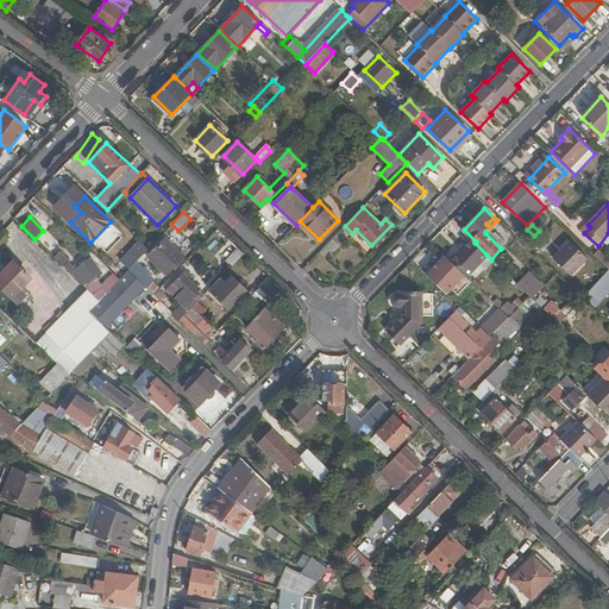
[(469,238),(463,244),(464,245),(459,250),(458,249),(449,258),(465,274),(466,275),(487,255),(475,243),(469,238)]
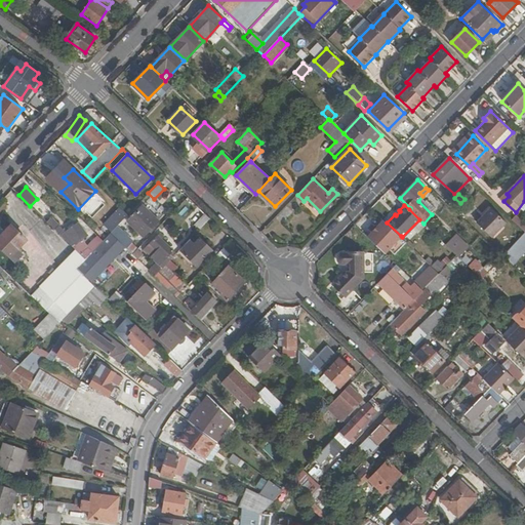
[(153,227),(158,221),(143,206),(128,221),(144,237),(149,232),(153,227)]
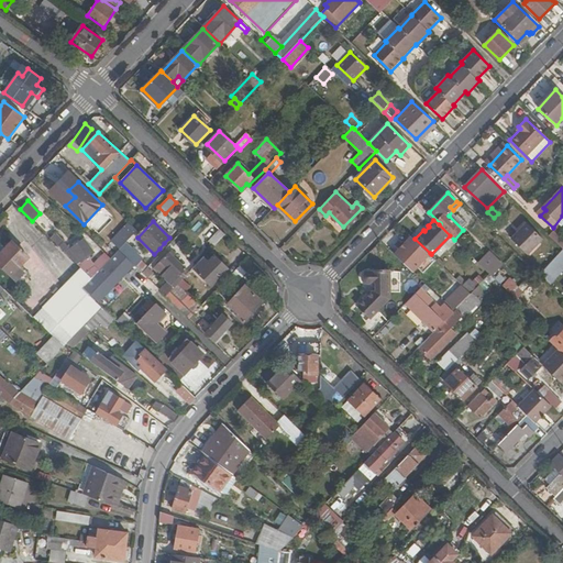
[(528,222),(512,239),(528,253),(543,238),(528,222)]
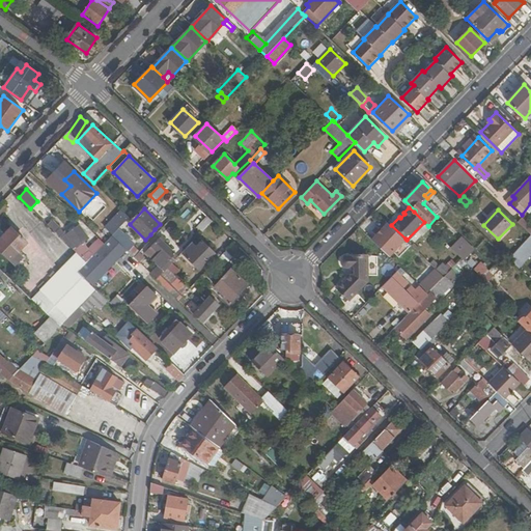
[(198,228),(203,232),(213,222),(208,218),(198,228)]
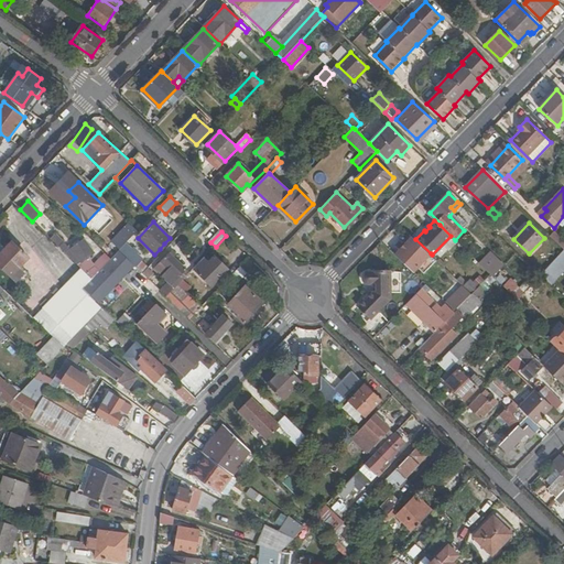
[(51,240),(78,266),(89,257),(95,252),(84,238),(71,248),(56,235),(51,240)]
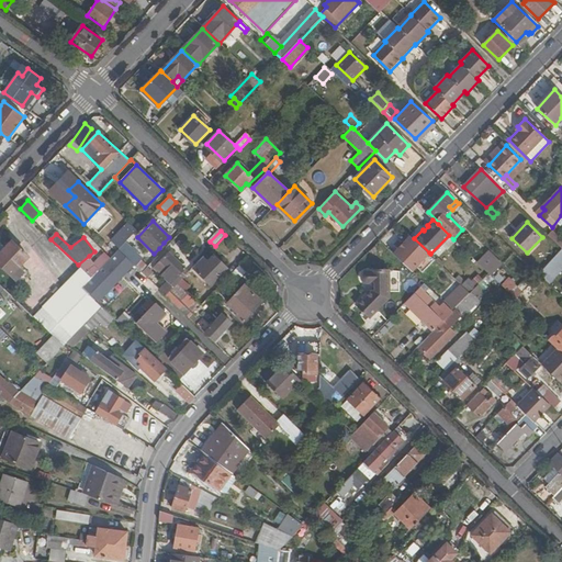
[(396,246),(400,248),(417,265),(425,273),(431,267),(423,259),(429,253),(414,238),(411,236),(405,242),(403,239),(396,246)]
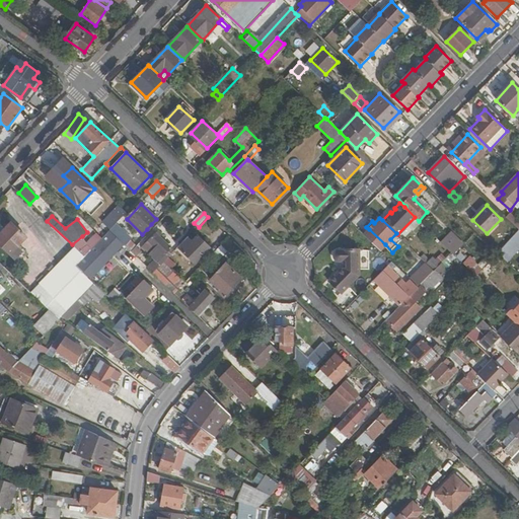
[(0,243),(15,258),(22,250),(18,246),(27,237),(11,221),(0,232),(0,243)]
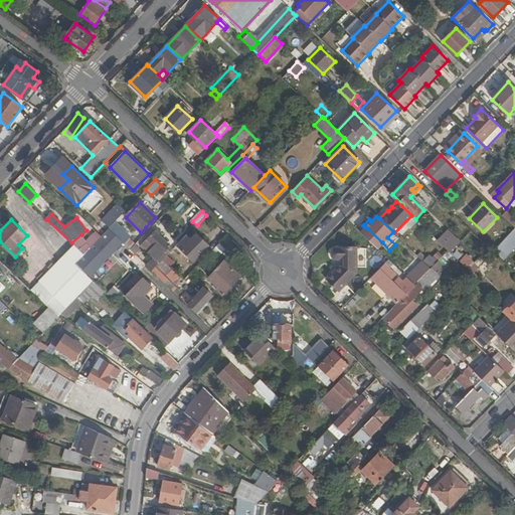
[(114,222),(109,228),(124,243),(130,237),(124,231),(120,228),(114,222)]
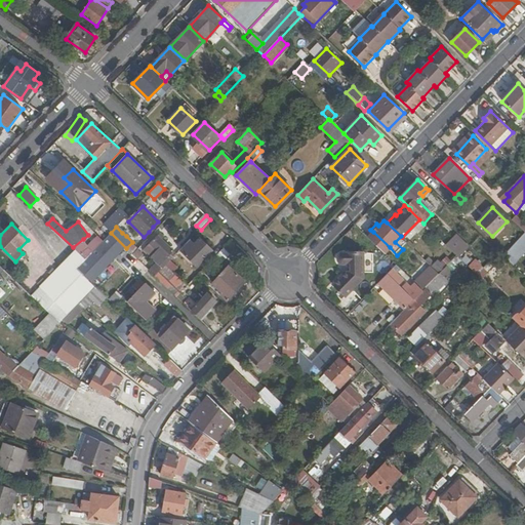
[(390,247),(373,232),(368,237),(385,253),(390,247)]
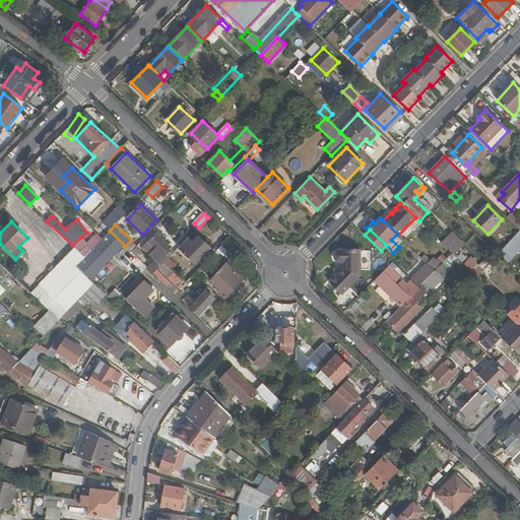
[(505,259),(519,242),(519,231),(499,253),(505,259)]
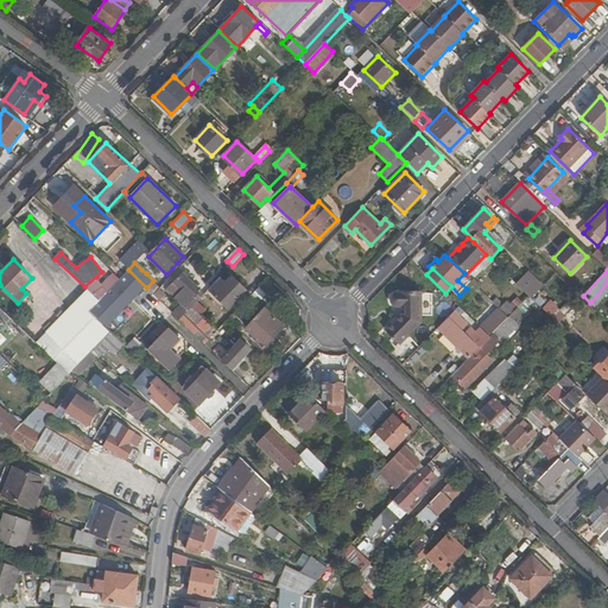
[(120,278),(114,273),(103,284),(109,289),(120,278)]
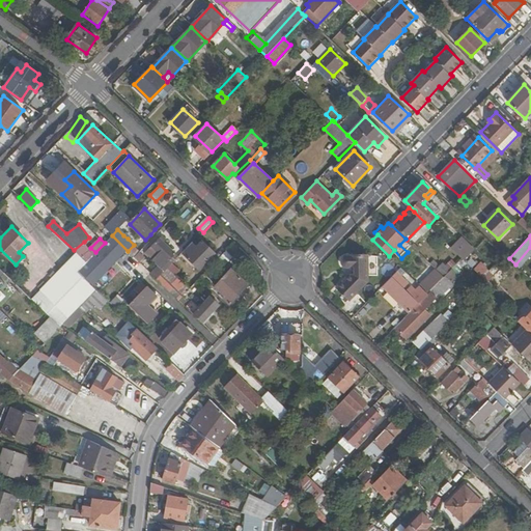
[(159,264),(150,273),(158,279),(167,269),(170,266),(167,262),(175,254),(164,244),(160,240),(160,239),(146,253),(159,264)]
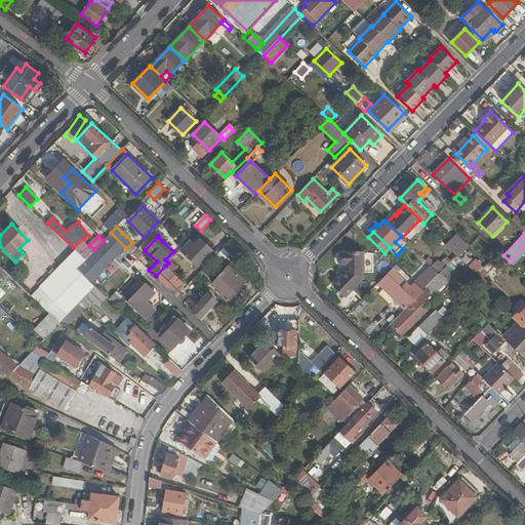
[(182,249),(198,266),(213,250),(201,238),(195,244),(191,240),(182,249)]
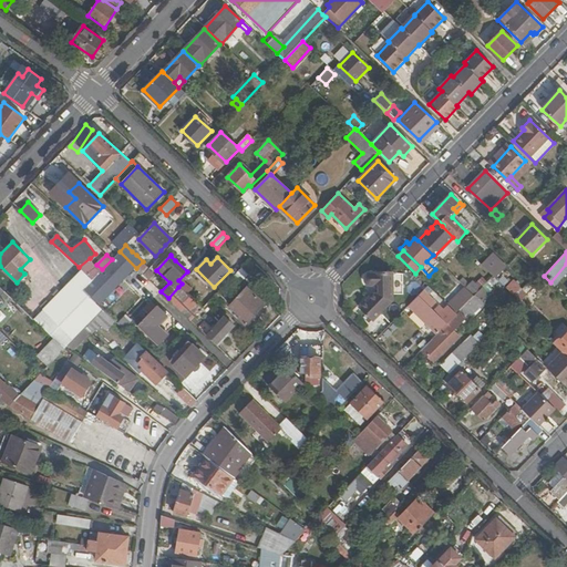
[(95,266),(90,258),(79,267),(82,271),(90,265),(99,274),(102,269),(96,265),(95,266)]
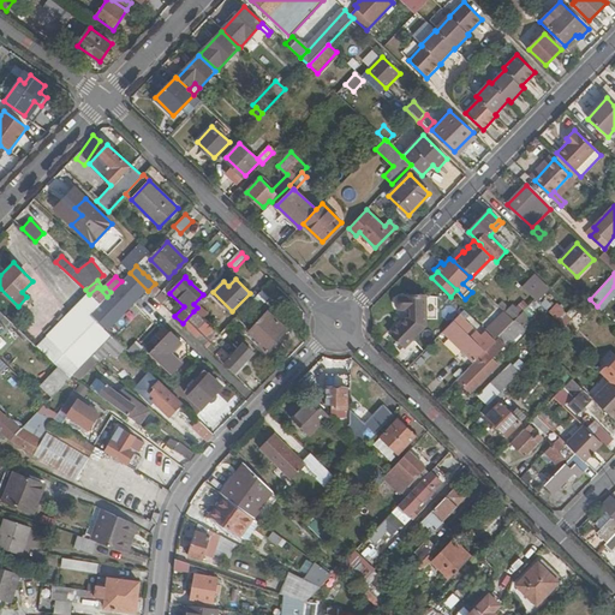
[(536,299),(537,300),(543,293),(530,281),(524,287),(536,299)]
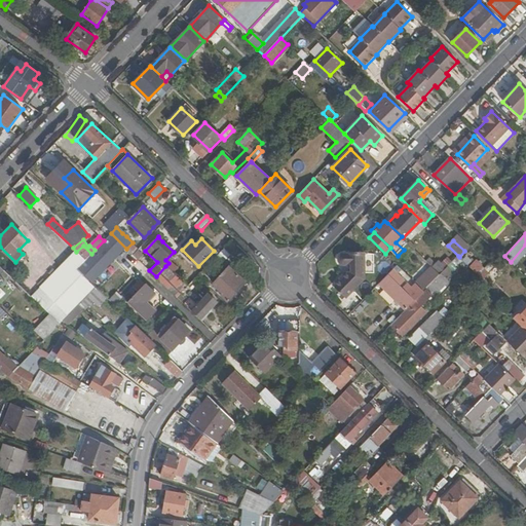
[(83,246),(76,252),(85,260),(91,254),(83,246)]
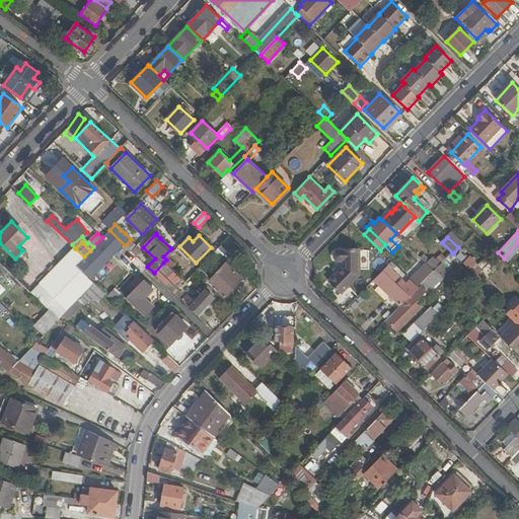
[(227,251),(221,245),(215,251),(210,256),(217,263),(227,251)]
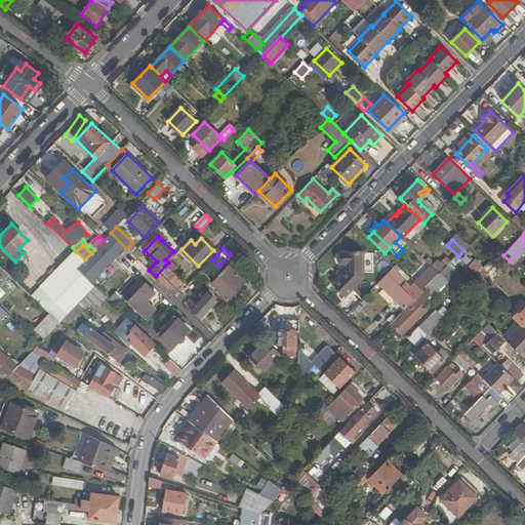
[(41,287),(68,314),(78,304),(94,286),(77,269),(85,259),(76,251),(56,272),(52,276),(46,282),(41,287)]
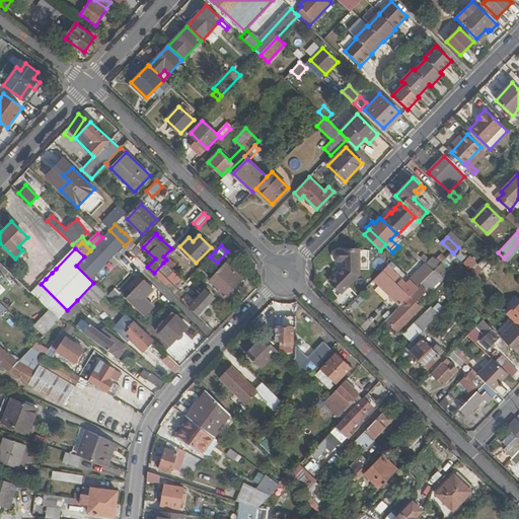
[(343,269),(329,281),(342,293),(360,275),(359,248),(341,248),(337,250),(335,252),(335,256),(337,260),(340,261),(343,262),(343,269)]
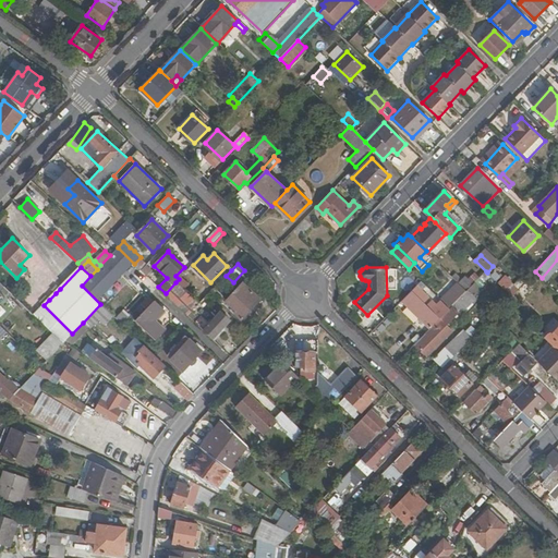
[(443,296),(449,290),(446,287),(450,282),(436,268),(431,274),(428,271),(423,277),(443,296)]
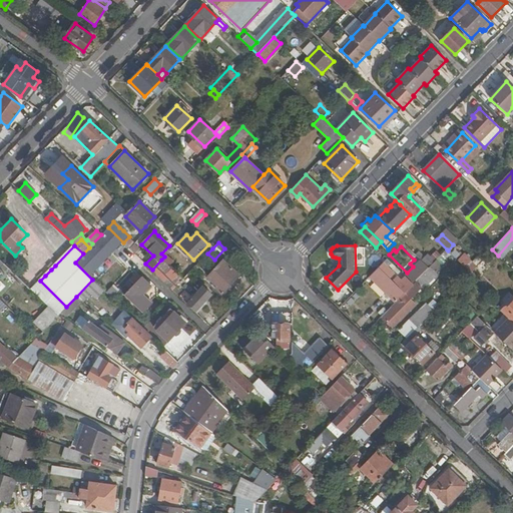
[(451,264),(456,259),(448,250),(447,249),(442,254),(451,264)]
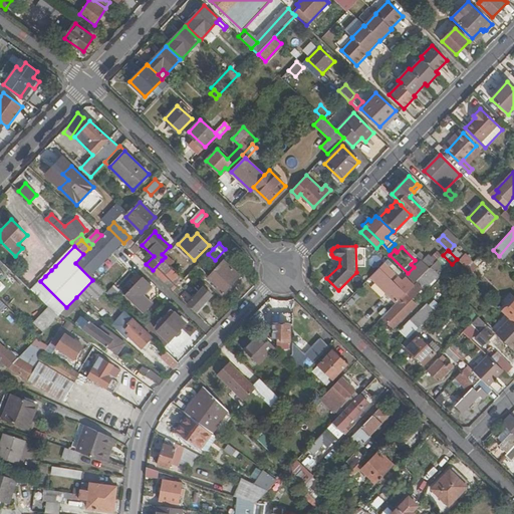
[(490,265),(499,256),(493,250),(485,259),(489,264),(490,265)]
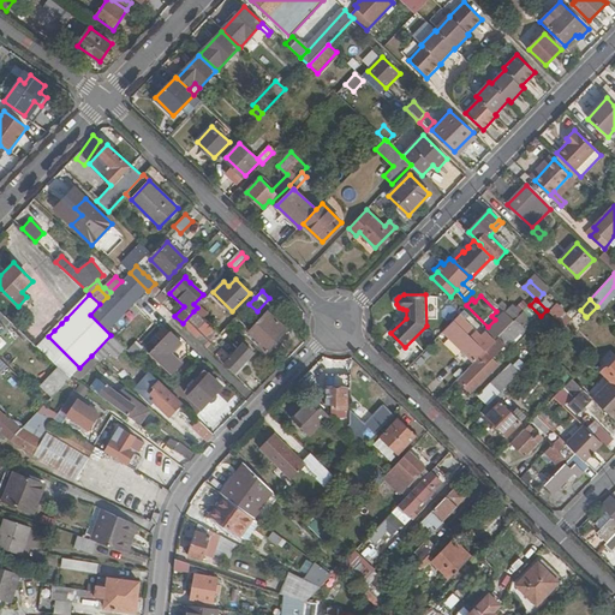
[(209,314),(201,304),(197,308),(193,311),(203,320),(209,314)]
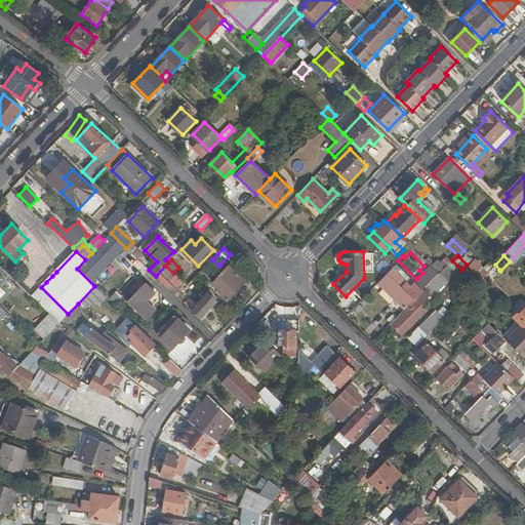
[(440,273),(445,268),(438,260),(432,267),(434,269),(439,274),(440,273)]
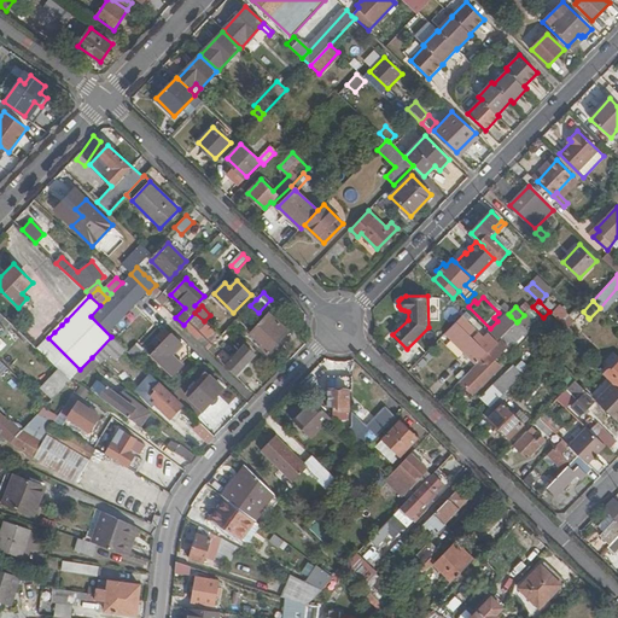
[(589,319),(605,333),(614,322),(600,308),(589,319)]
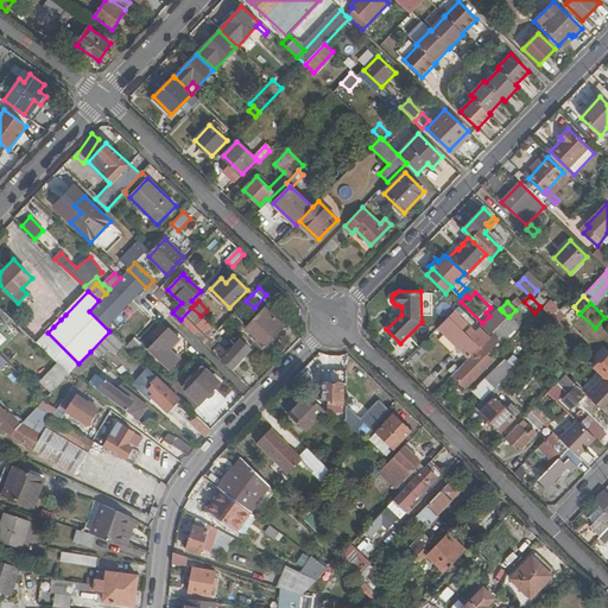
[(534,312),(552,329),(558,323),(540,306),(534,312)]
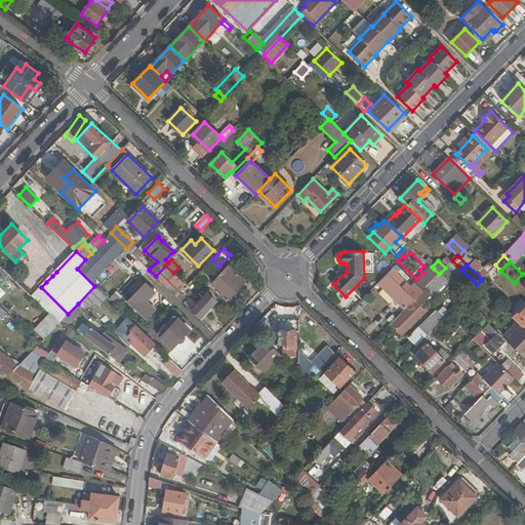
[(477,284),(482,288),(499,270),(495,265),(482,279),(477,284)]
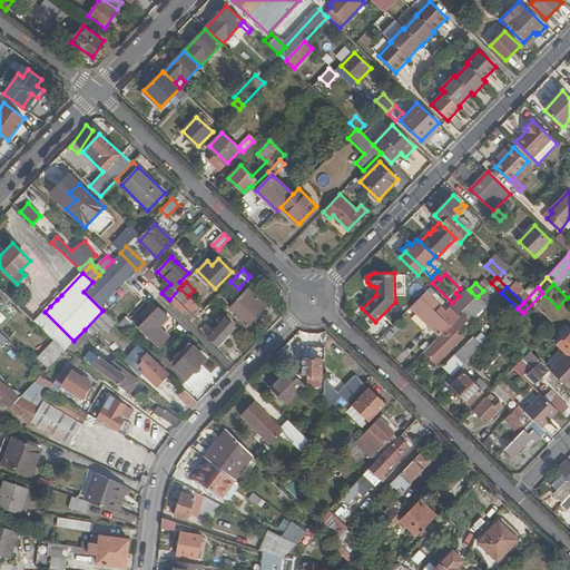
[(179,288),(169,300),(192,322),(195,318),(203,311),(188,296),(179,288)]
